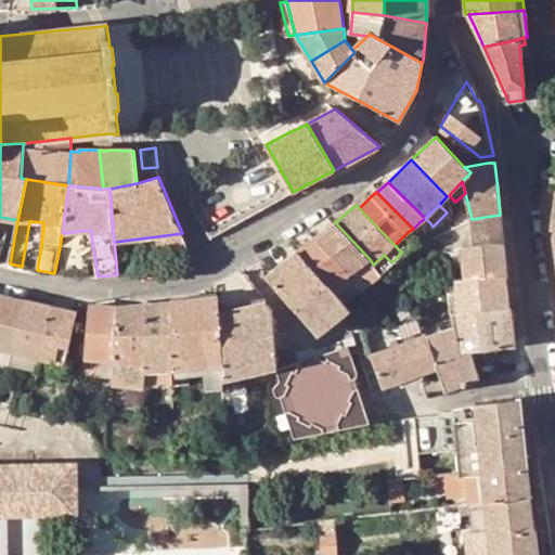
[(472,245),(503,242),(501,224),(500,215),(472,219),(472,245)]
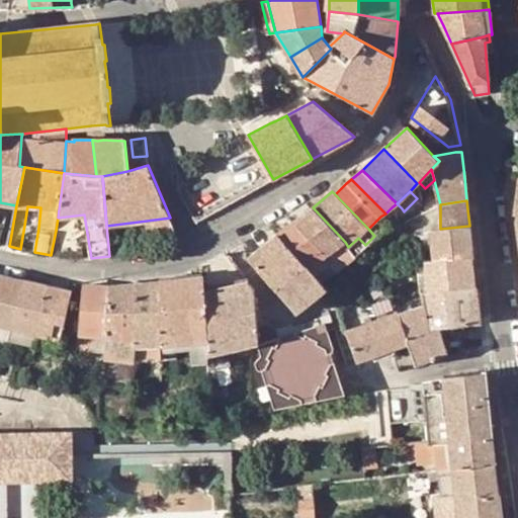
[(402,208),(397,203),(392,207),(396,212),(402,208)]
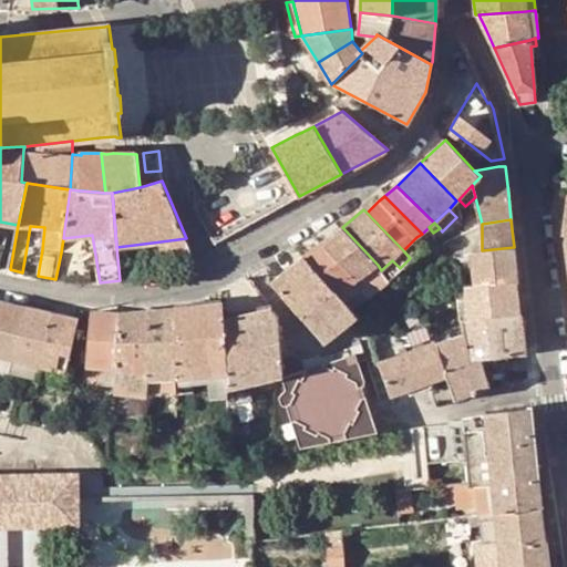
[(42,249),(44,227),(30,226),(27,247),(42,249)]
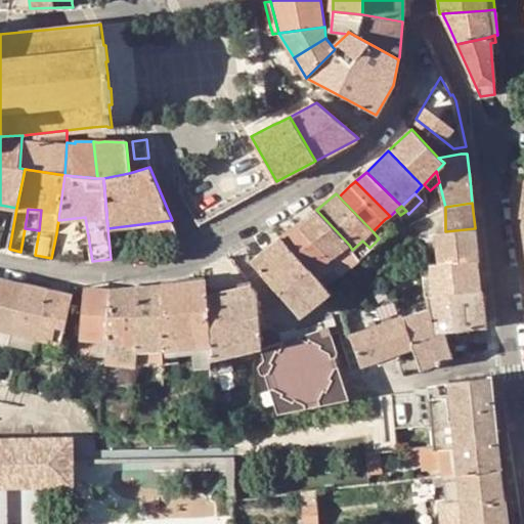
[(349,245),(316,210),(298,223),(330,258),(349,245)]
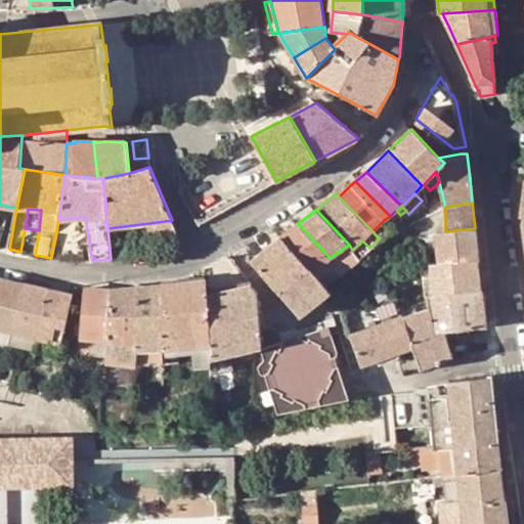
[(384,220),(373,231),(379,238),(392,226),(385,219),(384,220)]
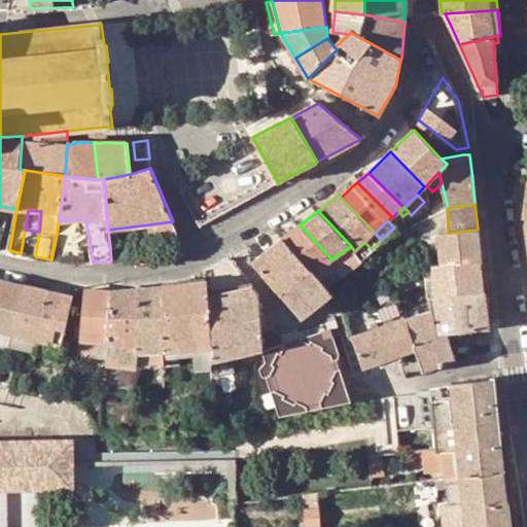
[(150,232),(176,229),(173,221),(149,224),(150,232)]
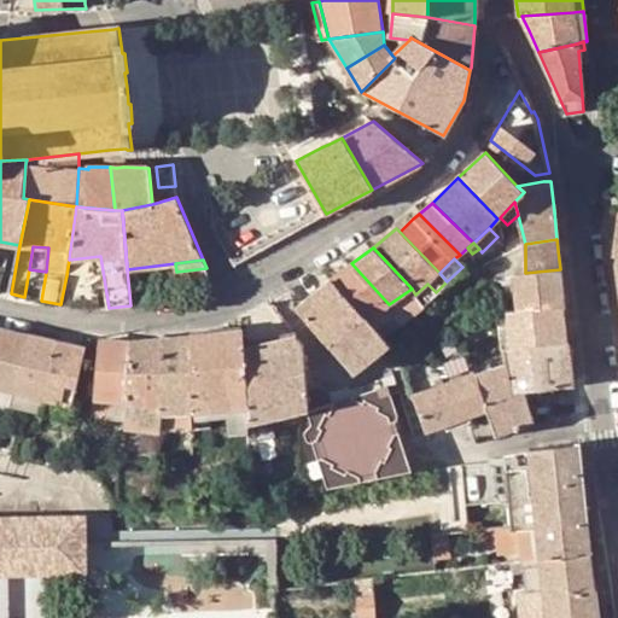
[(389,304),(351,263),(332,279),(368,320),(389,304)]
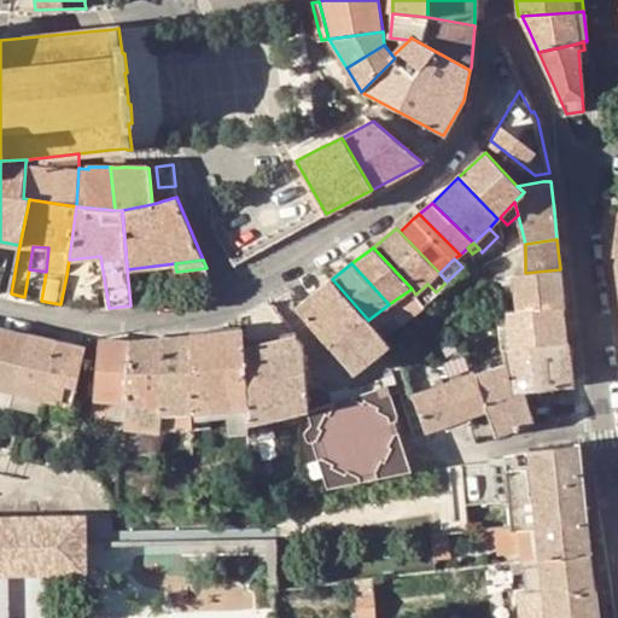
[(525,273),(512,274),(518,310),(564,307),(561,285),(560,269),(525,273)]
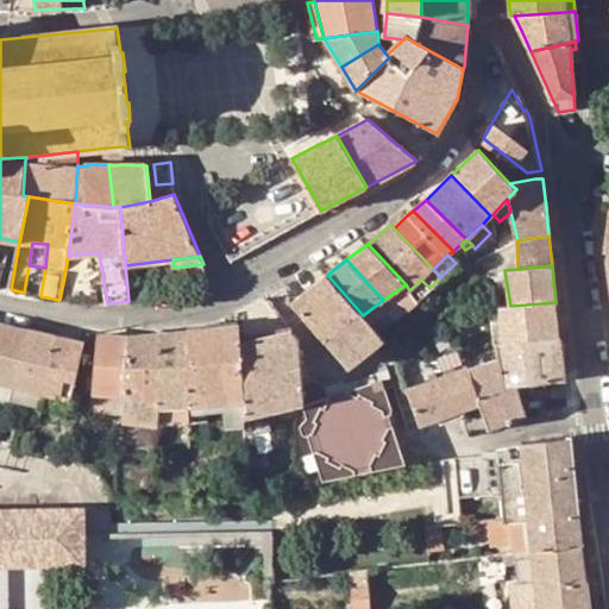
[(60,300),(67,302),(98,303),(94,271),(66,271),(60,300)]
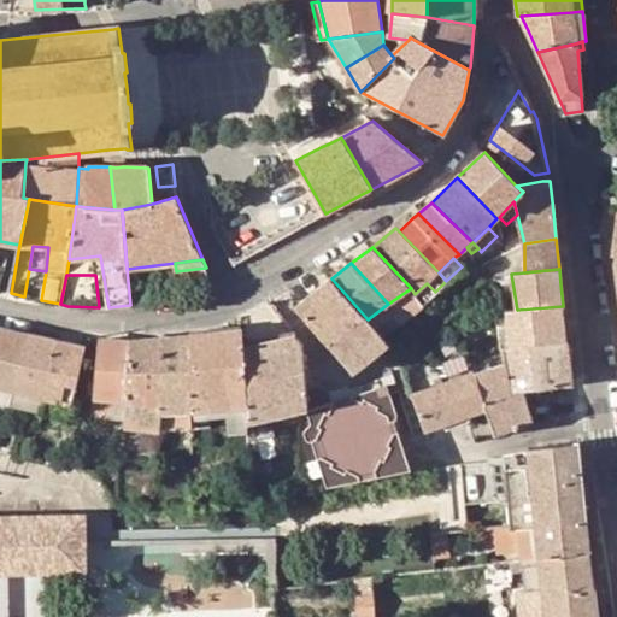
[(389,344),(382,336),(368,319),(331,278),(297,310),(353,372),(387,344),(389,344)]
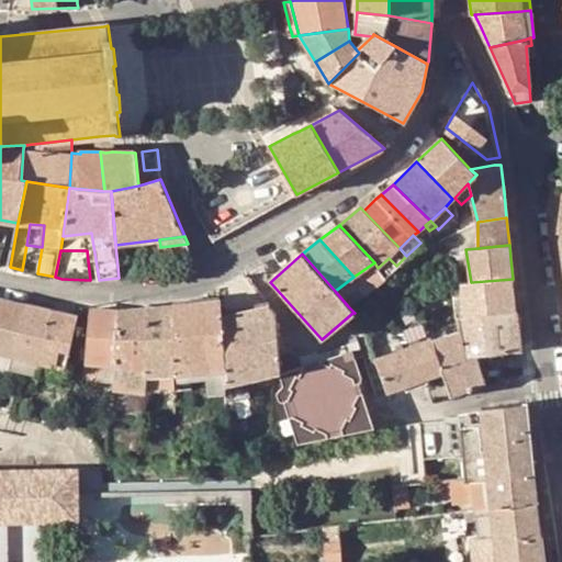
[(389,258),(378,268),(384,278),(393,271),(395,272),(400,269),(396,266),(389,258)]
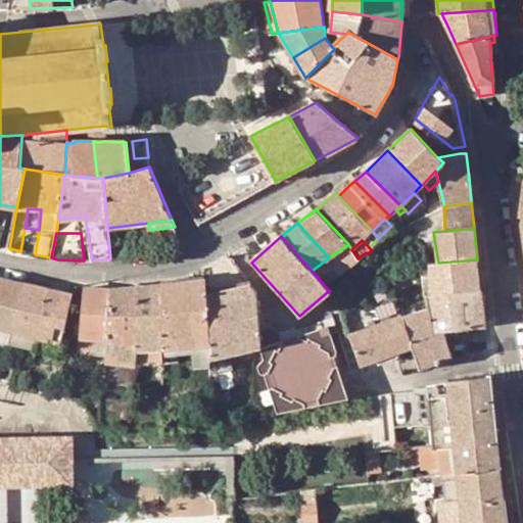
[(340,273),(359,259),(358,258),(351,249),(348,244),(329,257),(340,273)]
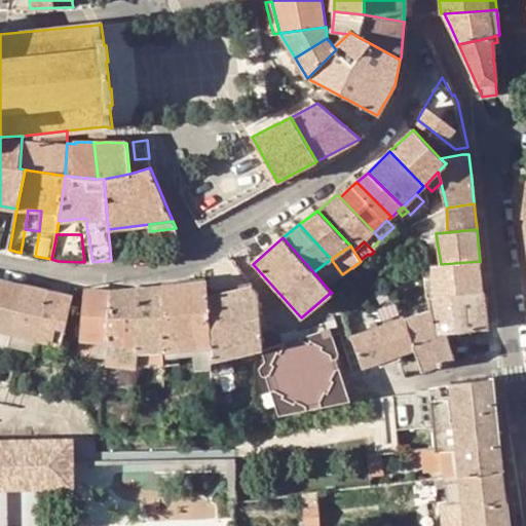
[(326,287),(342,274),(331,259),(313,272),(326,287)]
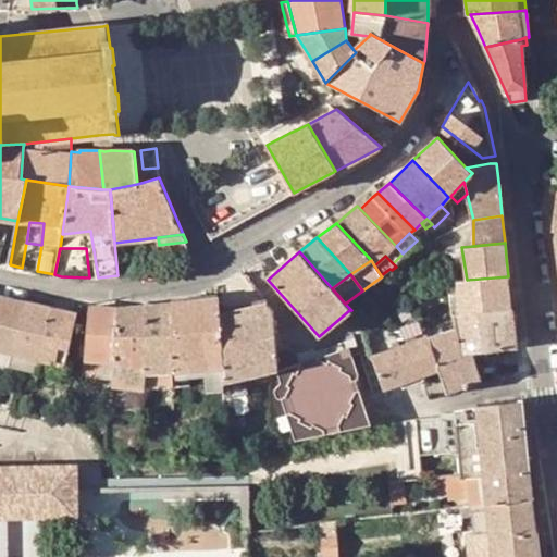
[(456,281),(460,314),(512,309),(511,294),(508,276),(467,280),(456,281)]
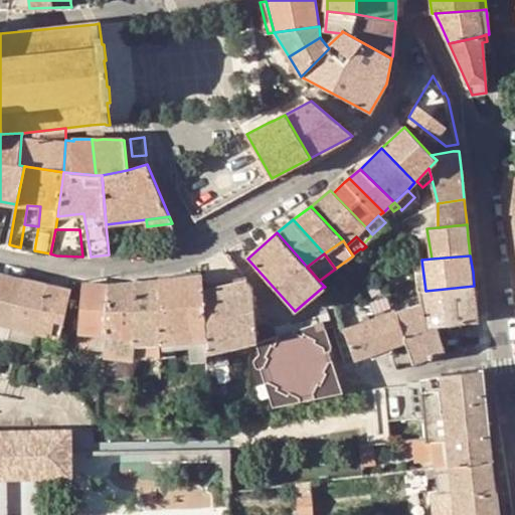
[(0,323),(10,326),(12,327),(23,279),(0,273),(0,323)]
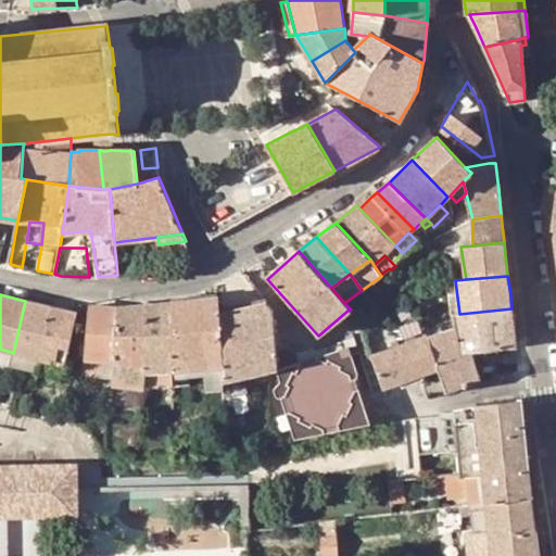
[(220,313),(219,308),(219,297),(171,302),(175,371),(224,366),(220,313)]
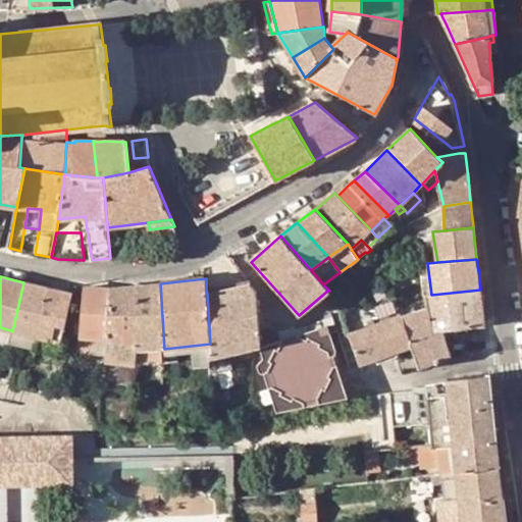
[(249,280),(206,290),(207,294),(251,284),(249,280)]
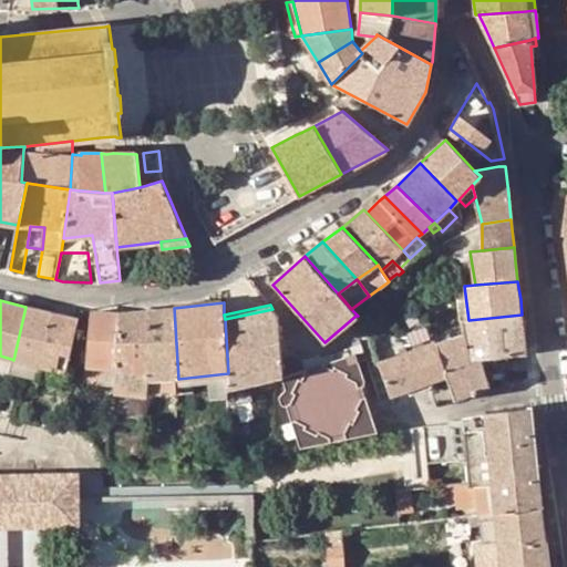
[(13,360),(39,367),(51,313),(26,307),(13,360)]
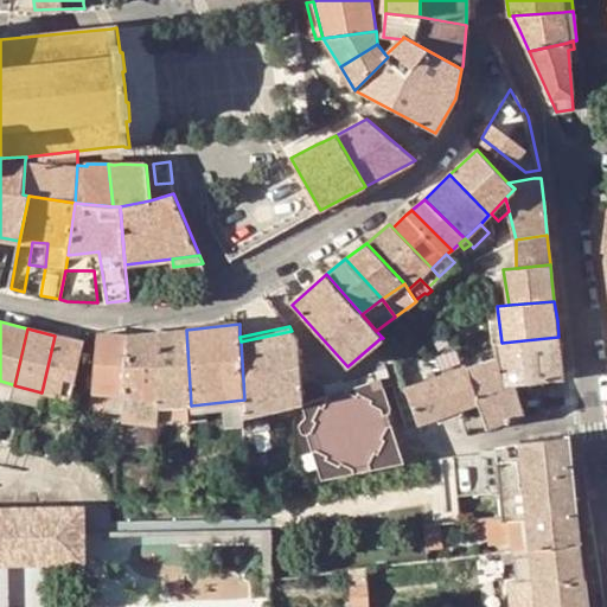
[(191,406),(186,330),(159,332),(158,409),(189,406),(191,406)]
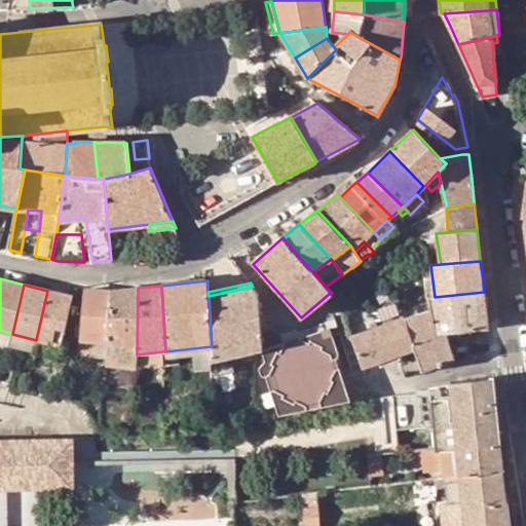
[(223,358),(262,348),(258,293),(253,287),(209,296),(212,346),(213,360),(223,358)]
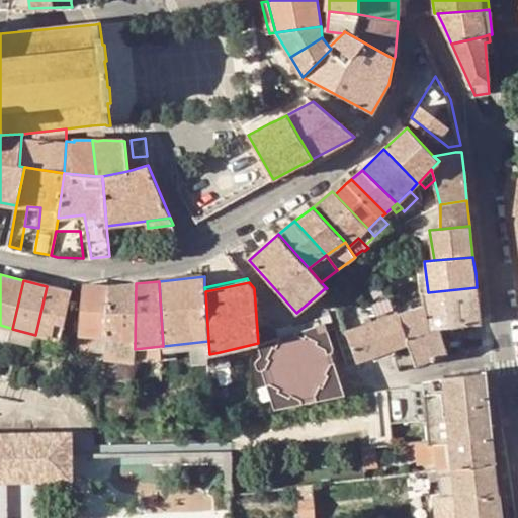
[(105,359),(135,363),(136,359),(135,349),(136,283),(109,286),(104,336),(107,337),(105,359)]
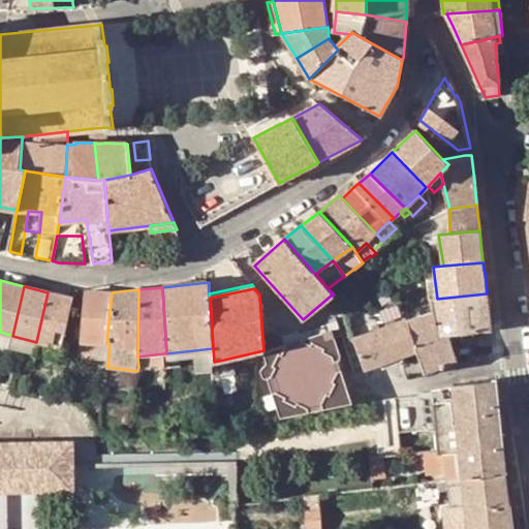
[(82,338),(82,342),(106,343),(112,292),(86,290),(83,323),(82,338)]
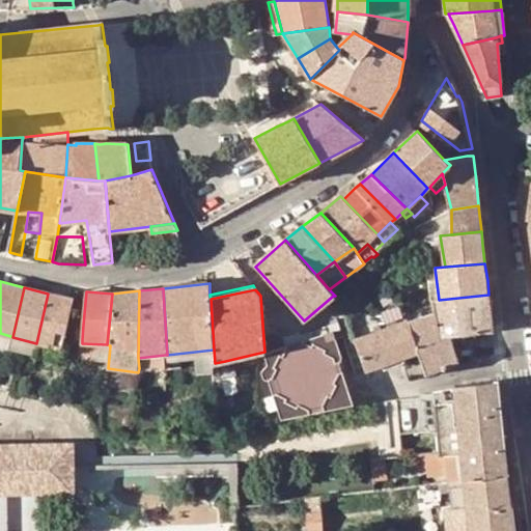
[(36,343),(62,348),(74,299),(48,294),(36,343)]
